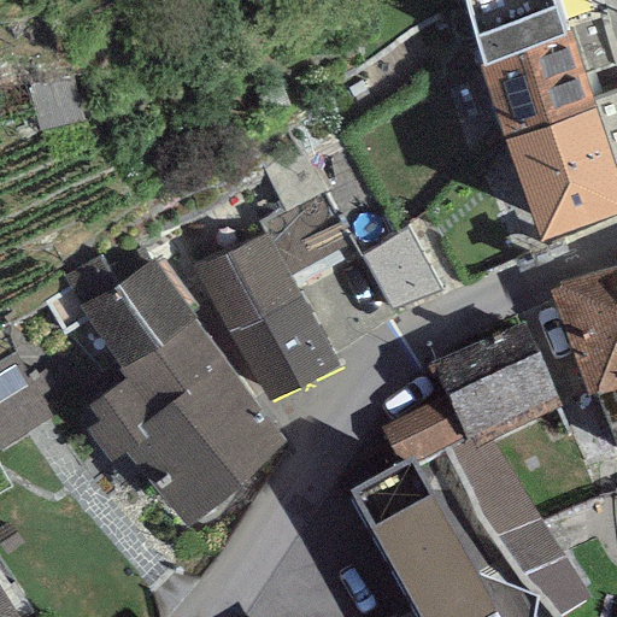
[(465,0),(483,58),(565,34),(562,23),(554,0),(465,0)]
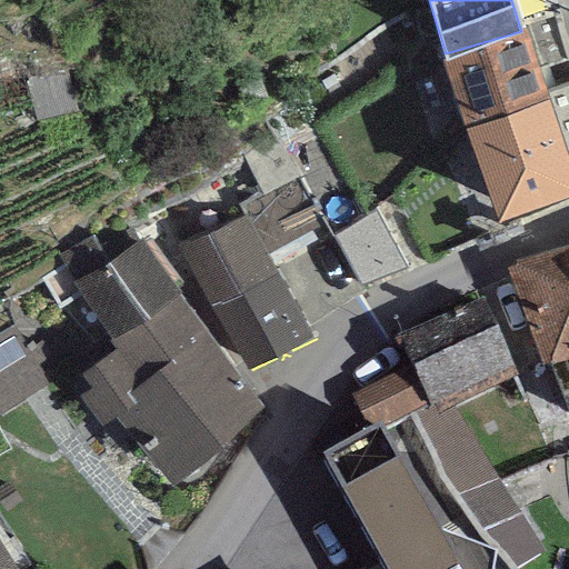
[(441,57),(465,128),(550,98),(548,91),(538,68),(568,61),(568,52),(559,18),(538,13),(518,21),(521,31),(446,53),(441,57)]
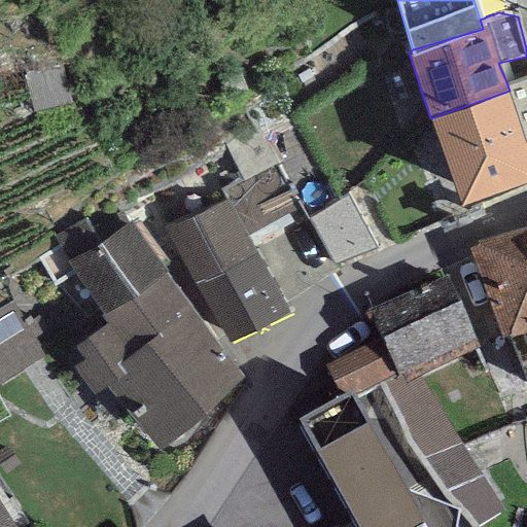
[(510,91),(430,118),(460,205),(526,181),(526,77),(507,84),(510,91)]
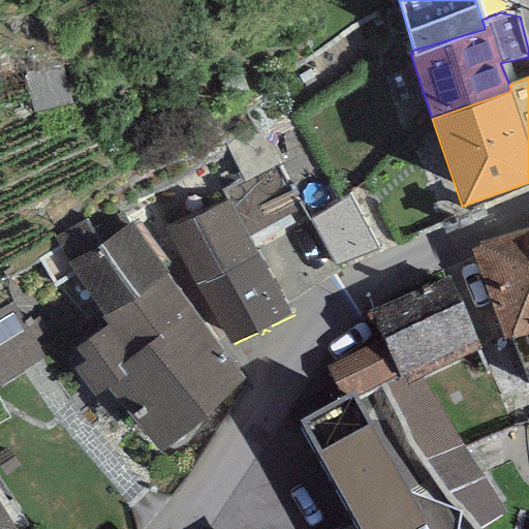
[(226,198),(228,197),(248,236),(299,210),(274,162),(221,189),(226,198)]
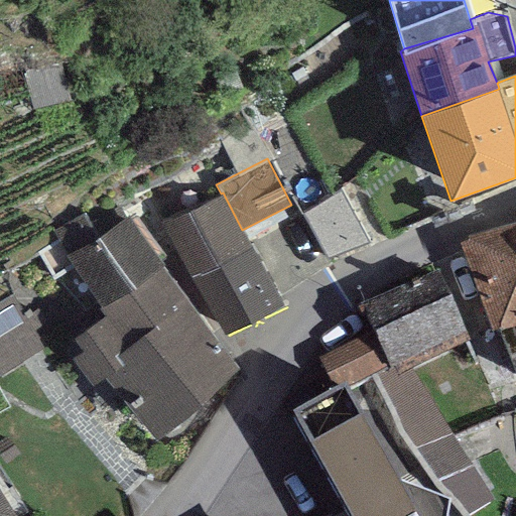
[(163,265),(112,192),(55,233),(70,253),(66,255),(101,305),(99,307),(101,309),(162,266),(163,265)]
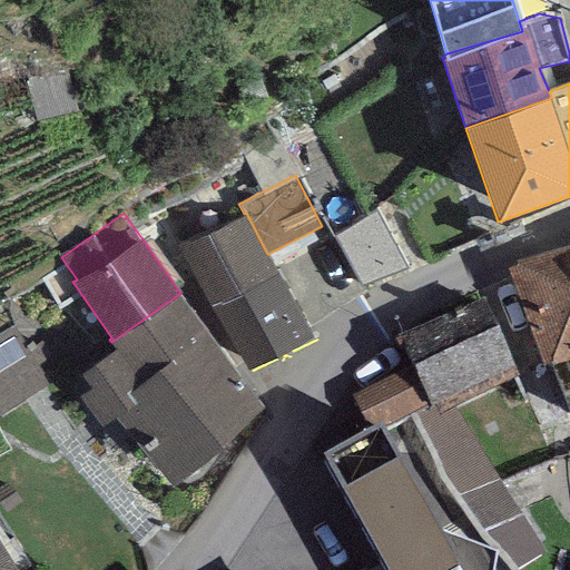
[(244,214),(180,248),(247,372),(313,337),(267,254),(246,213),(244,214)]
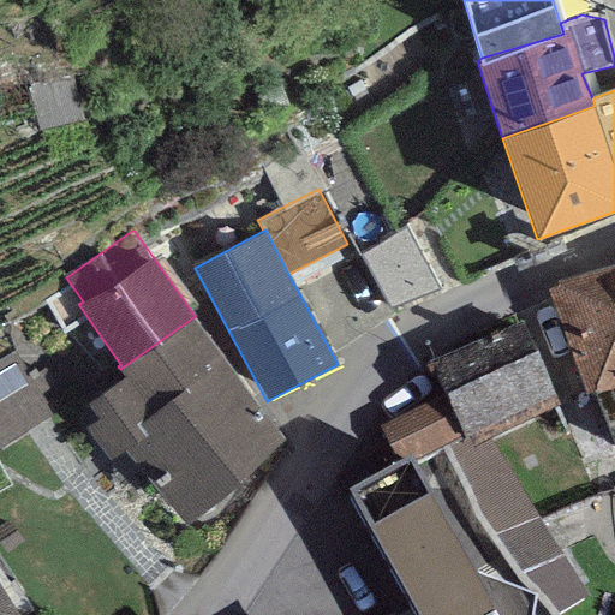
[(614,280),(543,299),(586,410),(614,402),(614,280)]
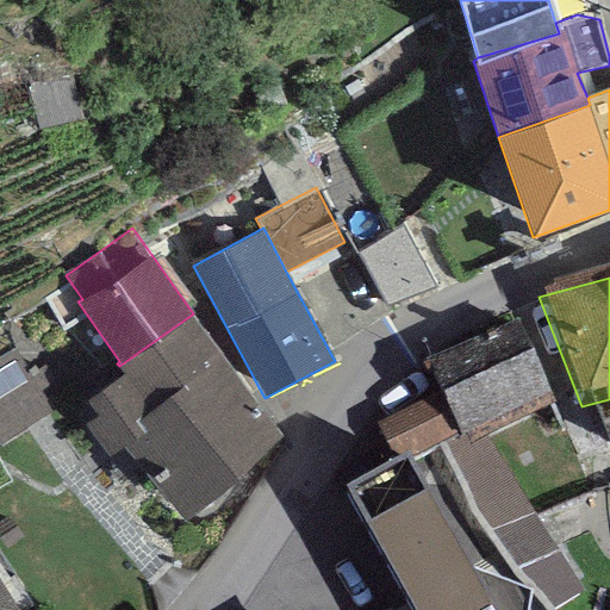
[(192,315),(119,366),(124,372),(87,400),(98,414),(85,423),(111,458),(126,444),(182,517),(286,436),(192,315)]
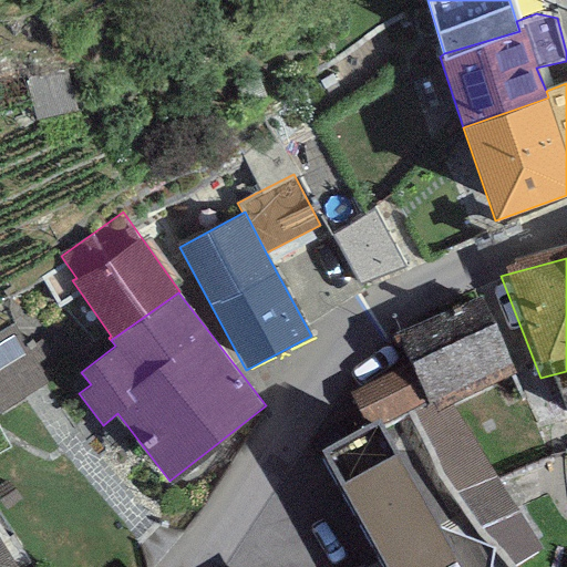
[(515,385),(480,307),(394,346),(406,371),(424,410),(428,418),(435,414),(439,421),(455,413),(515,385)]
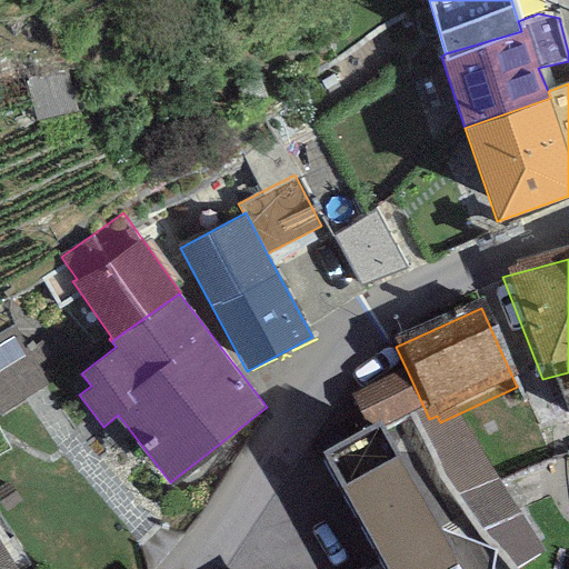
[(426,411),(408,372),(360,396),(379,435),(413,417),(426,411)]
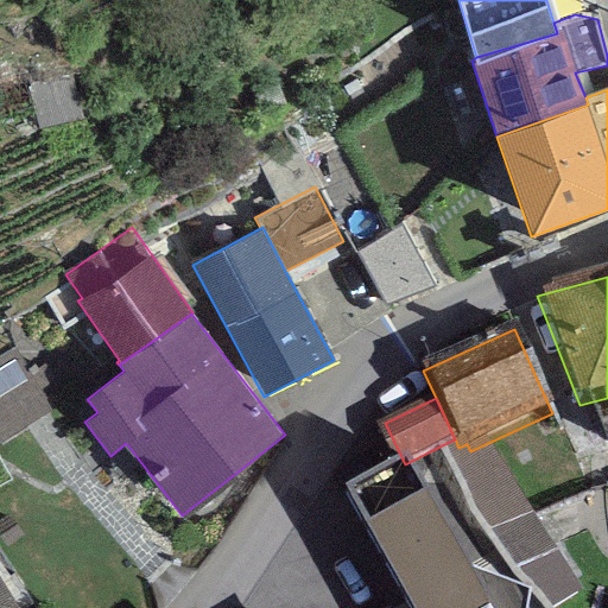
[(557,607),(582,594),(488,443),(470,451),(467,444),(458,448),(455,439),(442,445),(469,501),(475,515),(517,576),(529,588),(545,607),(557,607)]
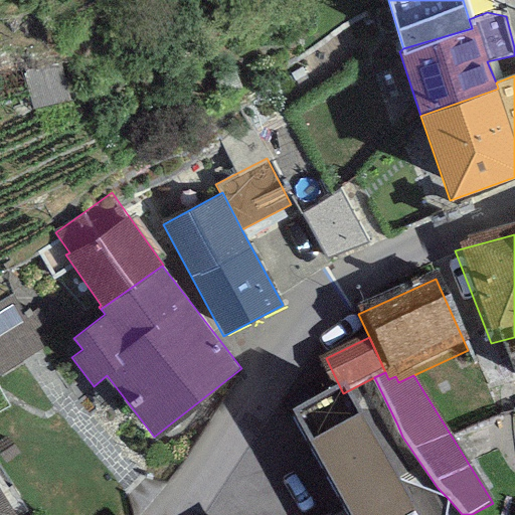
[(446,514),(448,506),(390,484),(343,400),(289,431),(335,514),(446,514)]
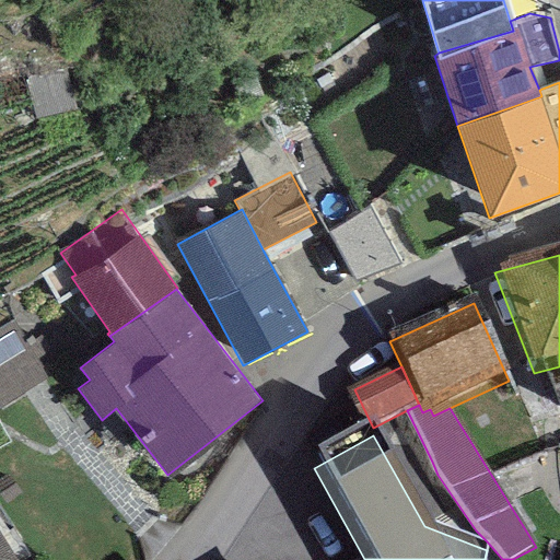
[(0,559),(16,559),(18,559),(0,531),(0,559)]
